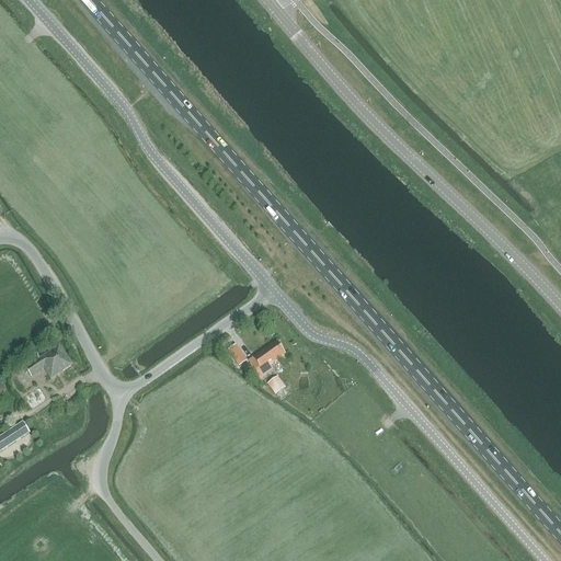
[(247,363),(250,366),(252,364),(254,362),(255,362),(254,359),(275,345),(274,343),(247,363)]
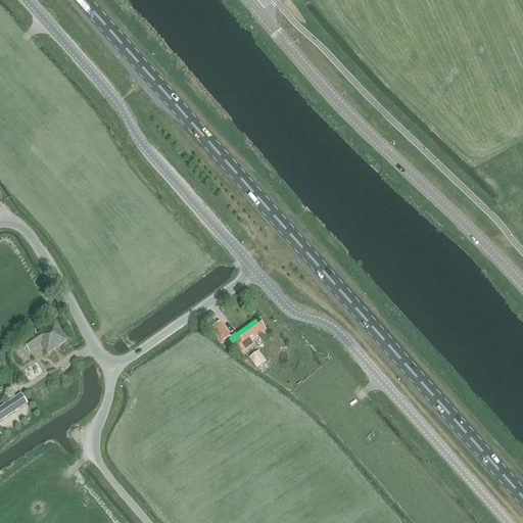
[(250,341),(264,332),(256,322),(237,335),(238,337),(237,337),(235,339),(233,341),(241,353),(253,345),(250,341)]
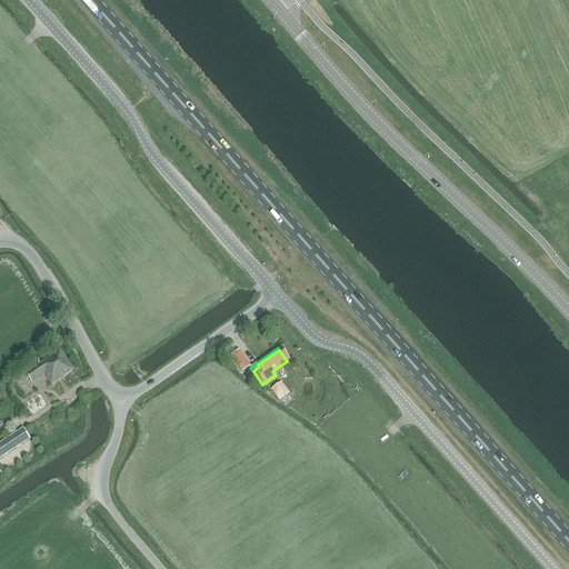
[(31,383),(43,376),(51,386),(73,371),(60,351),(25,373),(31,383)]
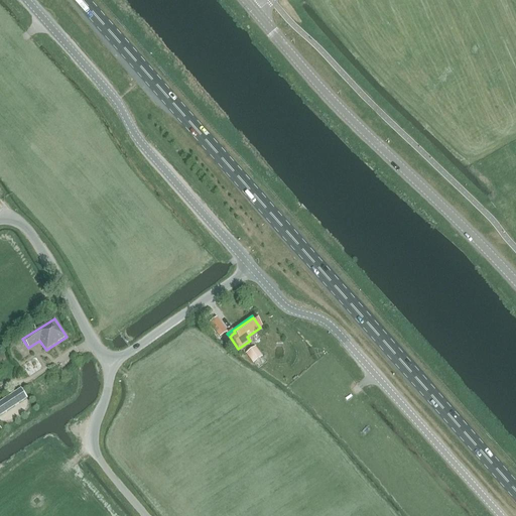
[(209,324),(220,338),(227,333),(217,318),(209,324)]
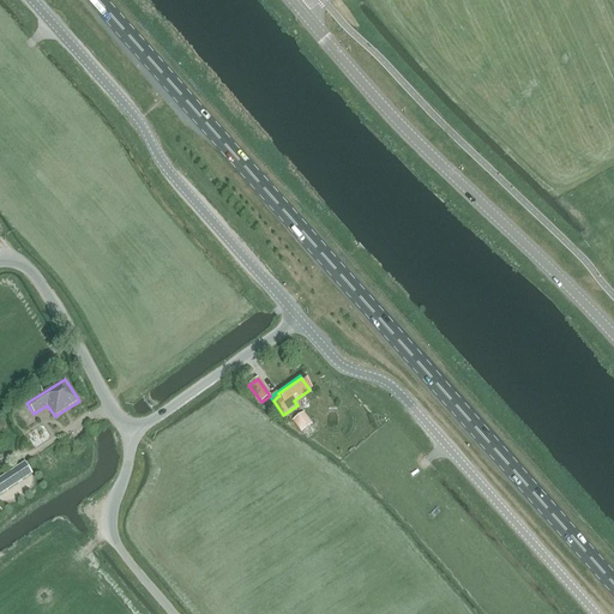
[(293,420),(301,432),(312,423),(304,413),(293,420)]
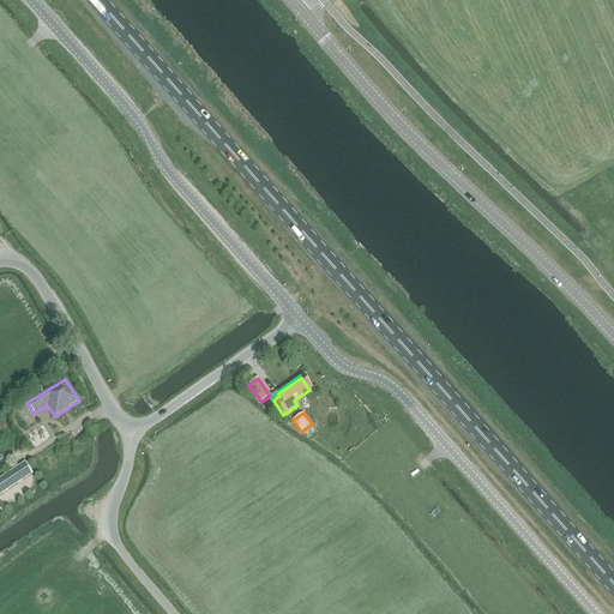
[(0,479),(0,495),(32,474),(25,463),(0,479)]
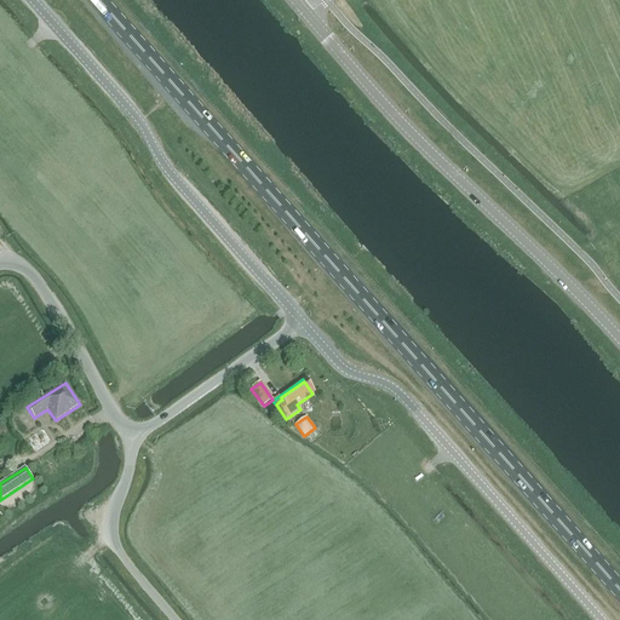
All buildings are outlined.
